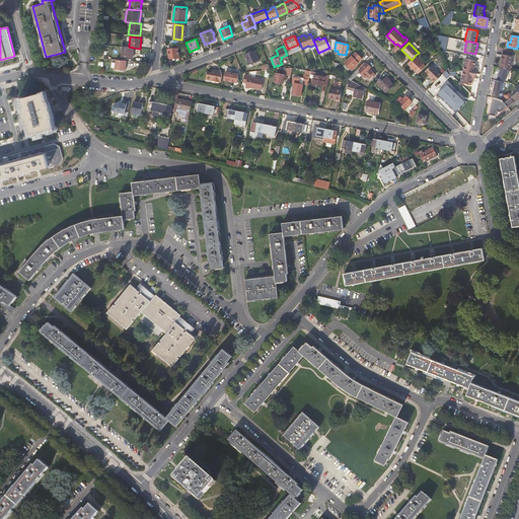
[(133,58),(134,48),(129,47),(122,47),(121,56),(133,58)]
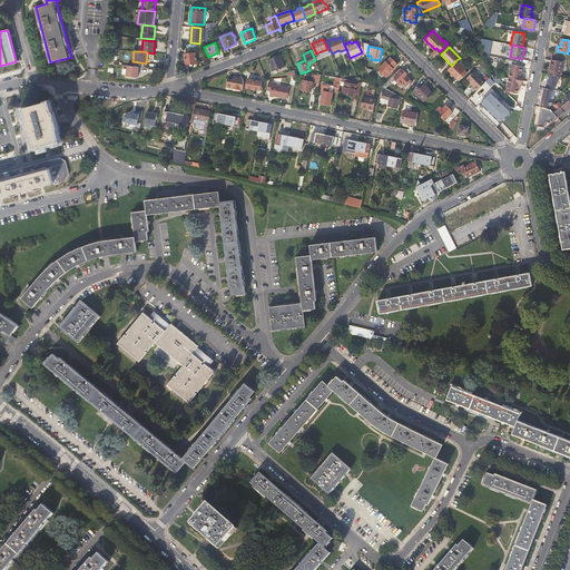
[(196,52),(184,55),(186,65),(197,64),(196,52)]
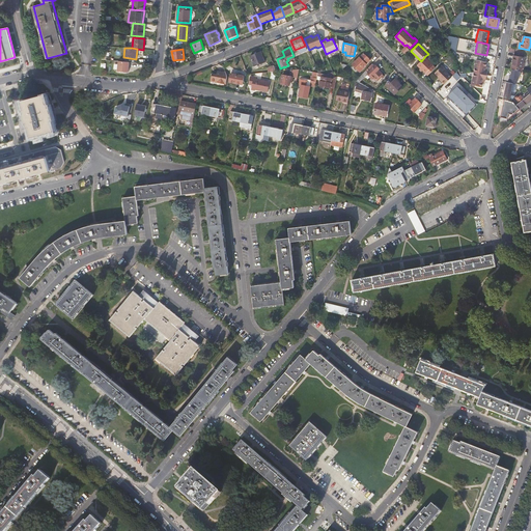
[(261,52),(250,56),(254,66),(266,62),(261,52)]
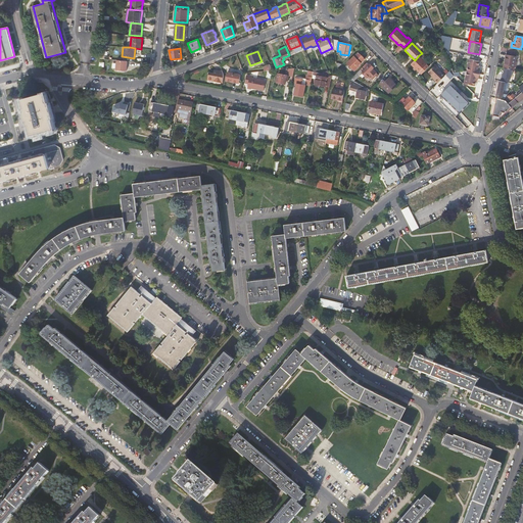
[(365,59),(359,52),(347,63),(355,70),(362,64),(361,63),(365,59)]
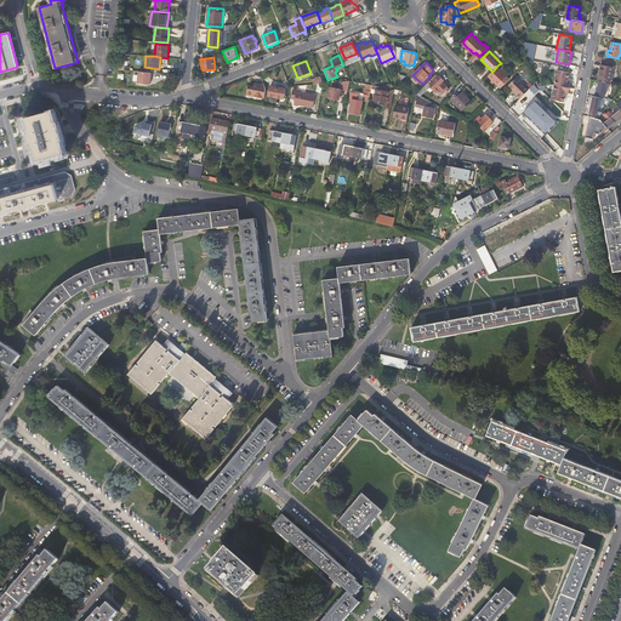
[(600,64),(598,80),(599,81),(609,83),(610,84),(614,67),(600,64)]
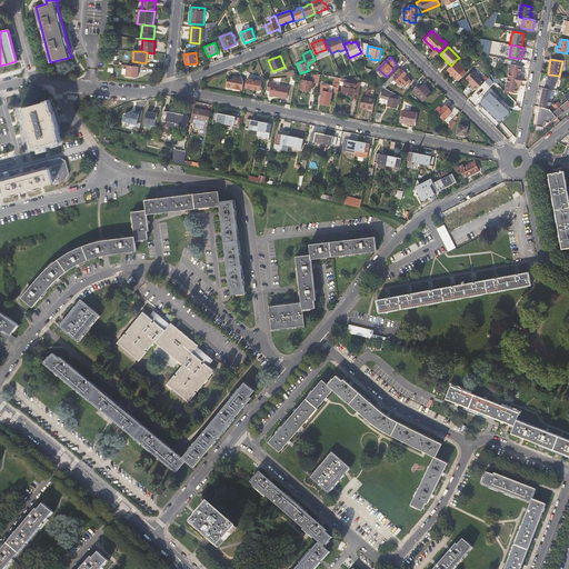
[(465,69),(456,60),(451,66),(447,69),(456,78),(458,80),(467,71),(465,69)]
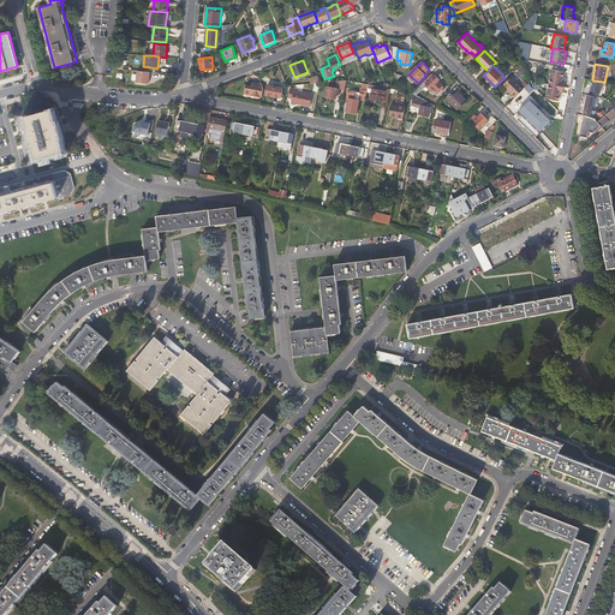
[(563,72),(551,70),(549,84),(545,99),(557,101),(559,96),(561,96),(561,91),(562,93),(563,87),(565,82),(563,81),(565,77),(563,77),(563,72)]
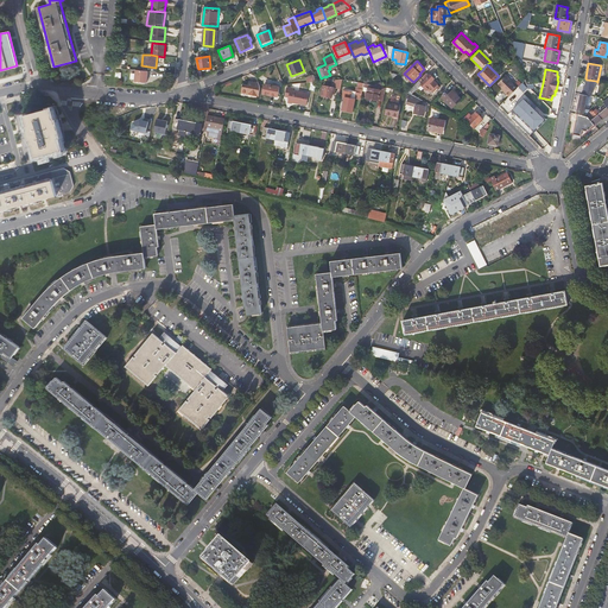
[(147,71),(135,70),(134,82),(146,83),(147,71)]
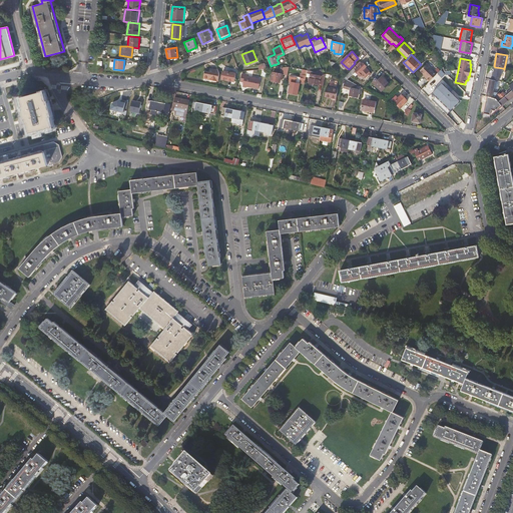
[(362,63),(360,61),(344,78),(347,80),(354,73),(357,75),(358,74),(360,77),(361,76),(363,78),(364,77),(368,73),(369,74),(370,75),(372,74),(369,72),(370,71),(366,67),(367,66),(363,62),(362,63)]
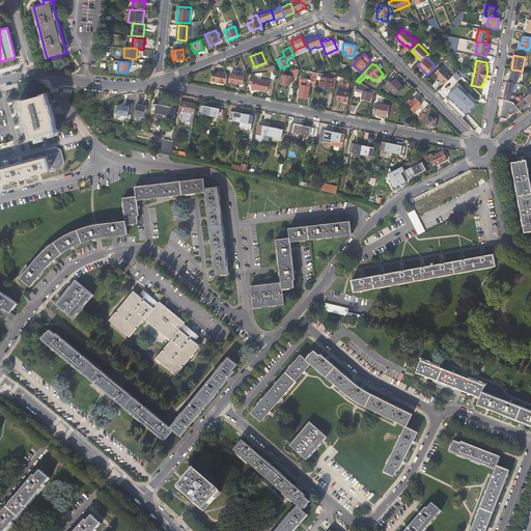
[(439,79),(444,84),(452,77),(446,71),(447,70),(442,64),(435,73),(439,77),(440,78),(439,79)]
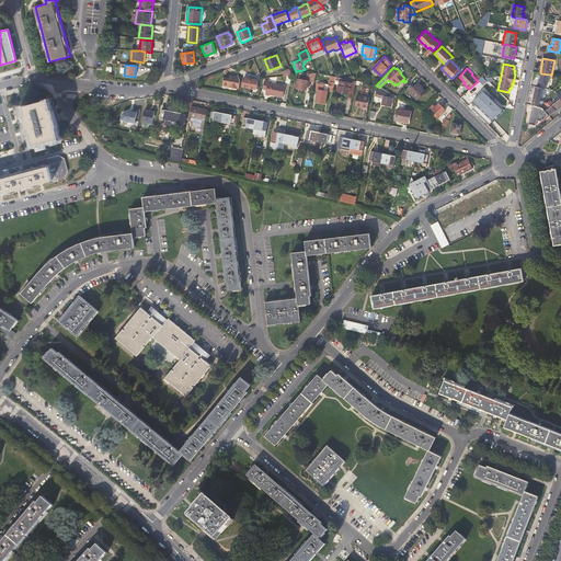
[(312,81),(315,73),(310,75),(309,80),(299,78),(297,89),(306,90),(307,87),(309,87),(310,80),(312,81)]
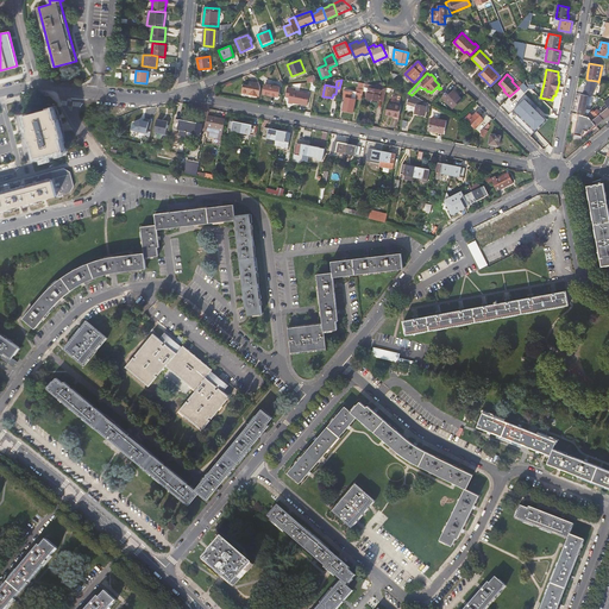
[(597,81),(588,80),(585,90),(584,90),(583,95),(589,95),(592,96),(594,92),(595,93),(597,81)]
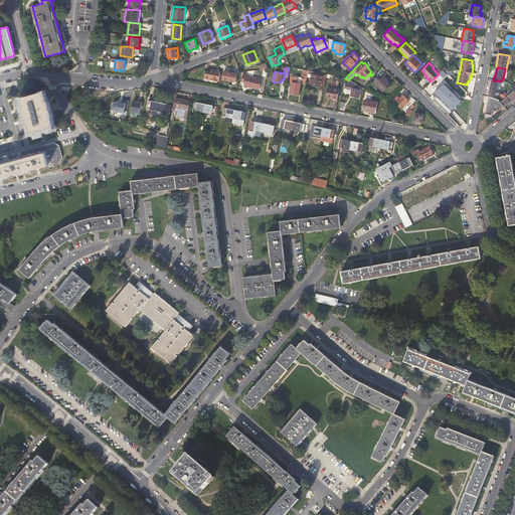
[(204,78),(219,81),(220,74),(218,69),(215,70),(211,69),(210,71),(206,70),(204,78)]
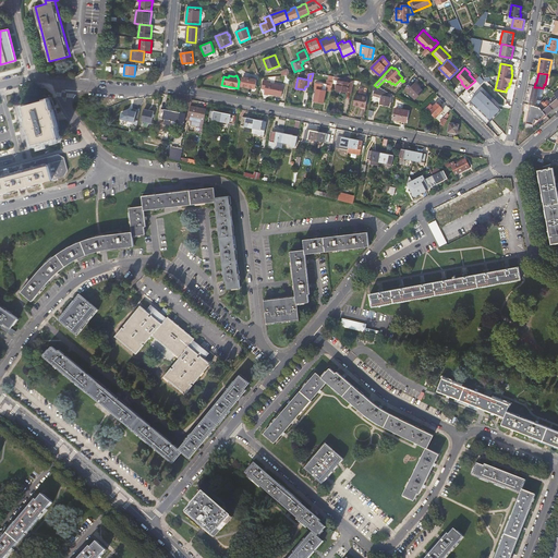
[(257,80),(243,76),(241,86),(255,88),(257,80)]
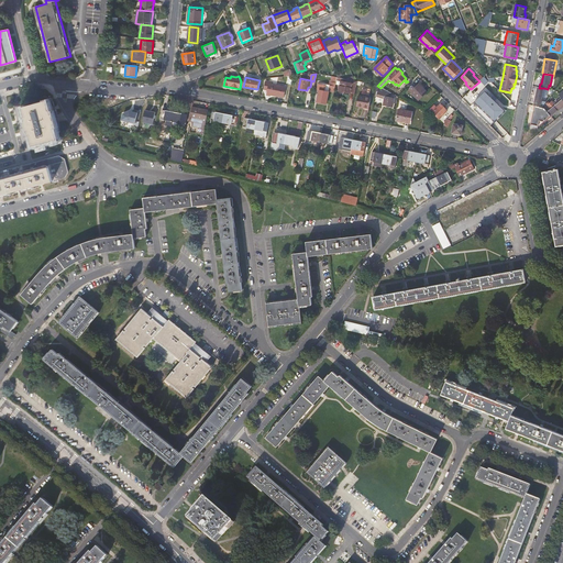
[(339,91),(355,95),(355,89),(356,85),(357,81),(356,81),(345,79),(344,81),(343,85),(341,84),(339,91)]
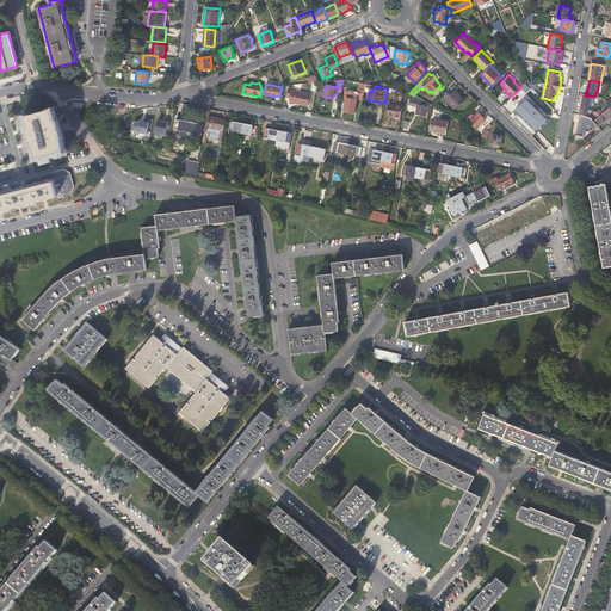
[(294,88),(289,87),(287,98),(291,98),(290,103),(308,106),(310,94),(294,91),(294,88)]
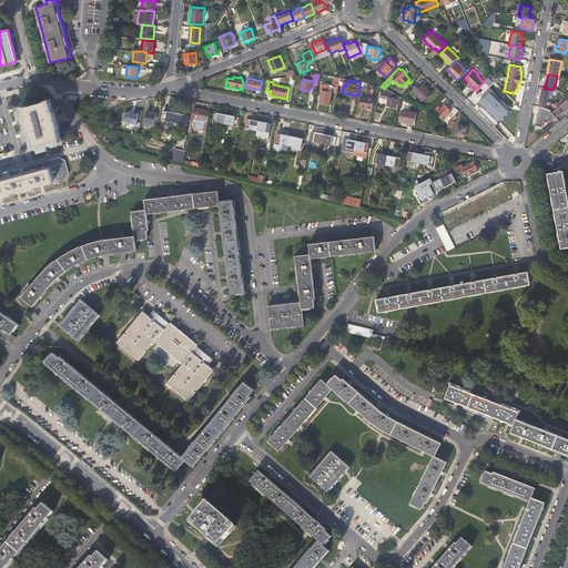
[(432,92),(422,82),(413,91),(423,101),(432,92)]
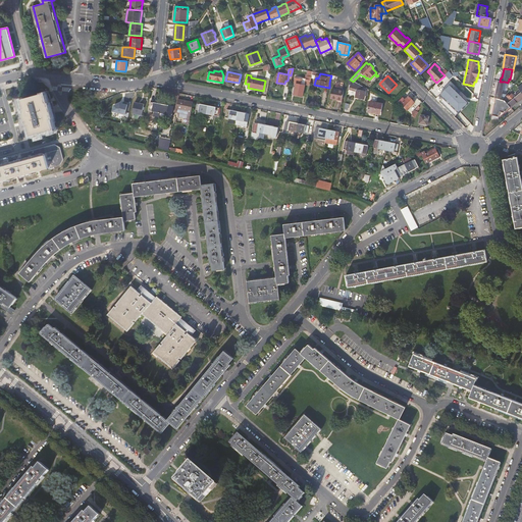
[(294,94),(303,96),(305,85),(310,86),(311,77),(307,76),(306,80),(305,80),(303,81),(302,81),(302,80),(298,79),(298,81),(297,83),(296,83),(296,87),(294,86),(293,91),(295,91),(294,94)]
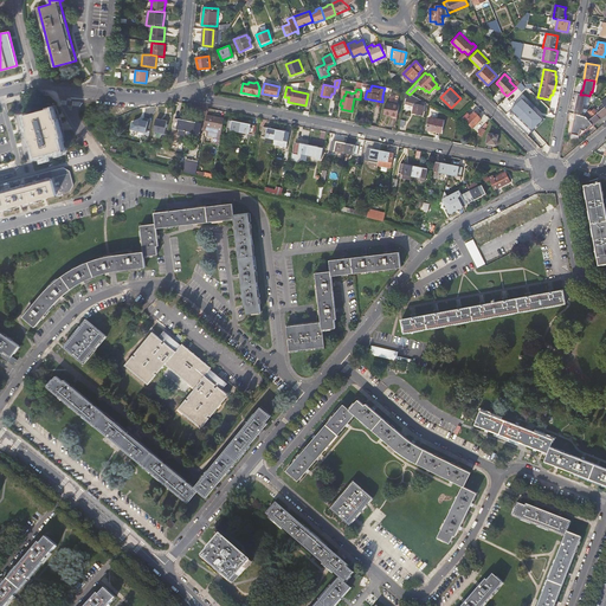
[(417,104),(419,100),(410,95),(406,92),(405,95),(408,96),(405,103),(413,108),(412,114),(423,115),(425,107),(417,104)]
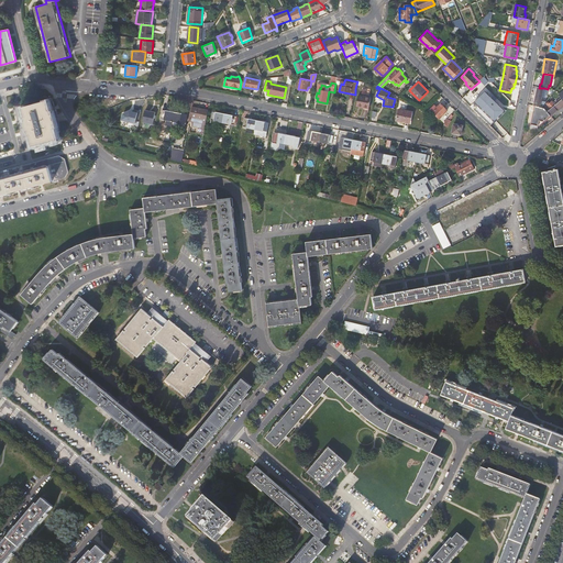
[(541,102),(544,88),(539,88),(538,87),(534,106),(536,106),(544,108),(545,103),(541,102)]
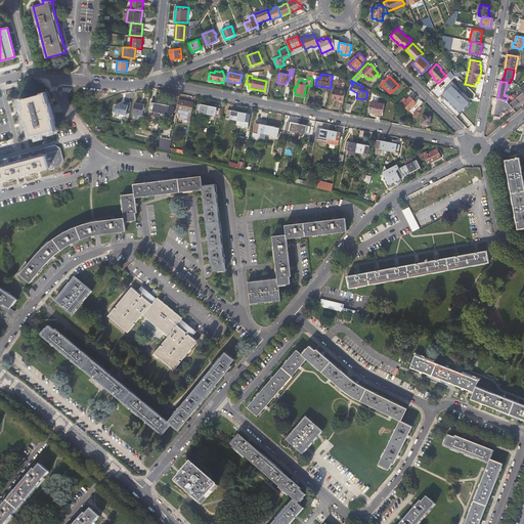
[(461,112),(470,102),(451,84),(442,93),(461,112)]
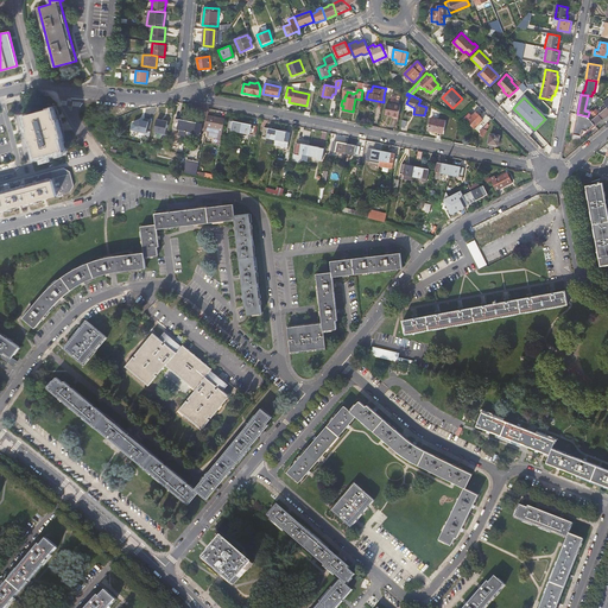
[(401,106),(387,103),(385,115),(399,118),(401,106)]
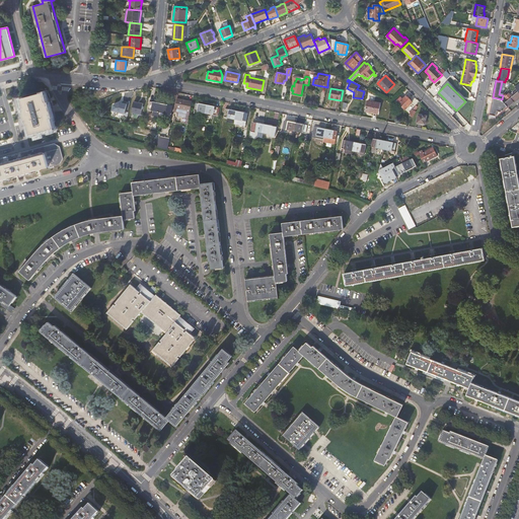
[(504,98),(502,100),(508,106),(508,107),(518,98),(518,92),(517,90),(511,95),(509,92),(507,94),(506,93),(503,96),(504,98)]
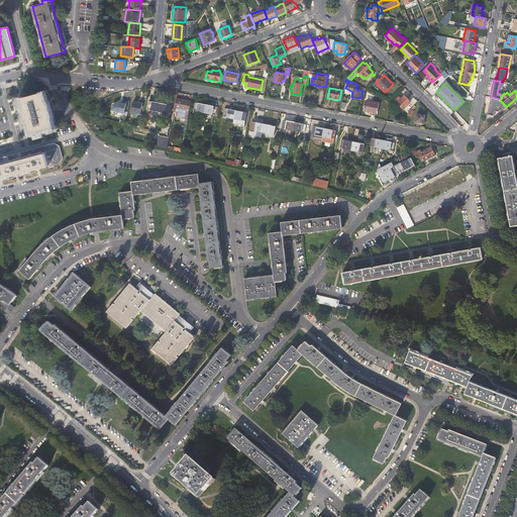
[(44,92),(24,97),(23,96),(18,97),(17,99),(16,100),(16,101),(18,101),(18,102),(17,102),(17,103),(17,104),(19,104),(19,105),(17,106),(17,107),(17,109),(19,109),(20,109),(20,110),(20,111),(24,125),(29,123),(32,133),(54,127),(52,118),(53,118),(52,114),(53,114),(49,105),(48,105),(47,101),(46,101),(44,92)]
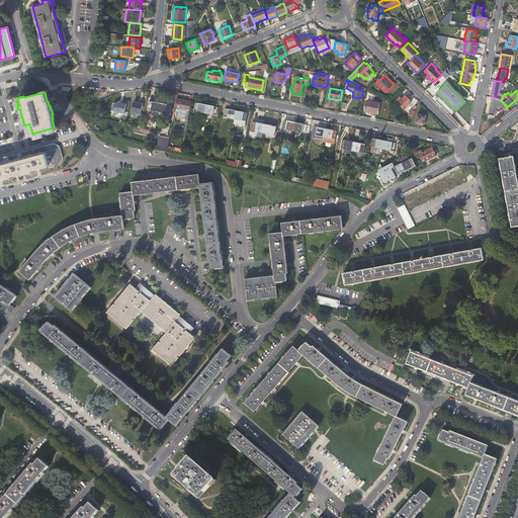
[(455,110),(437,92),(436,93),(455,112),(465,102),(464,101),(455,110)]
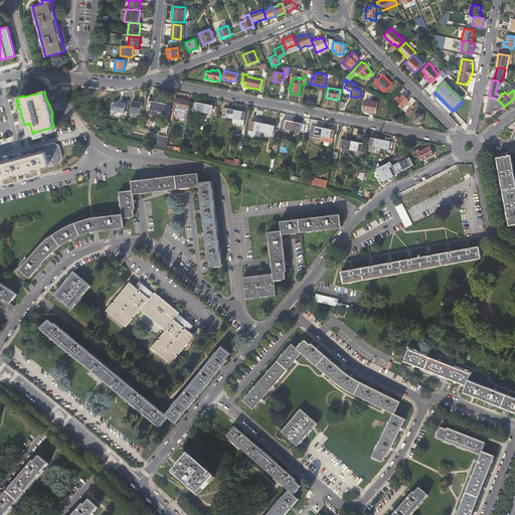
[(400,98),(395,103),(402,109),(409,101),(403,95),(400,98)]
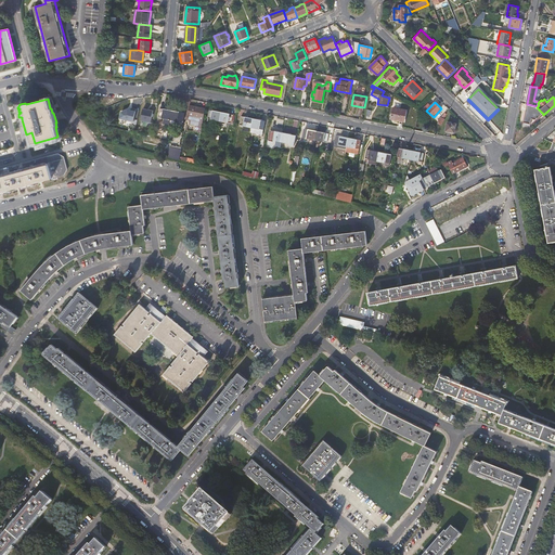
[(536,119),(543,114),(537,107),(537,106),(528,104),(524,123),(530,124),(531,118),(536,119)]
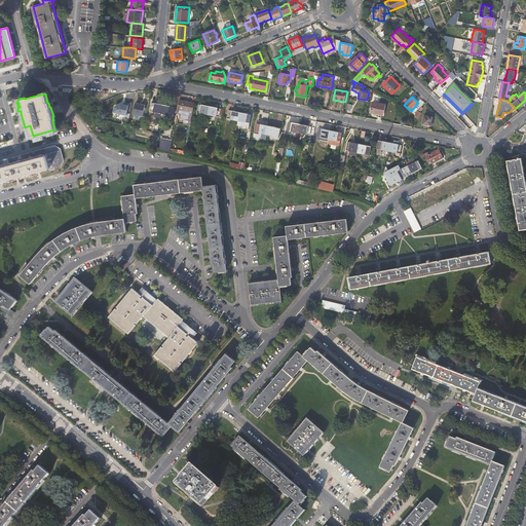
[(194,103),(180,100),(178,106),(181,107),(180,111),(192,113),(194,103)]
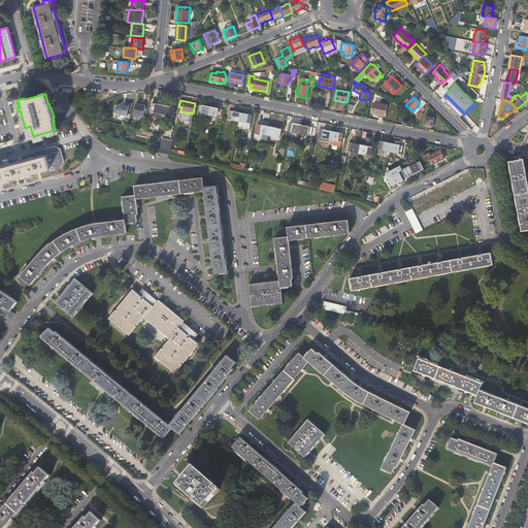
[(156,118),(161,119),(164,104),(152,102),(151,111),(157,112),(156,118)]
